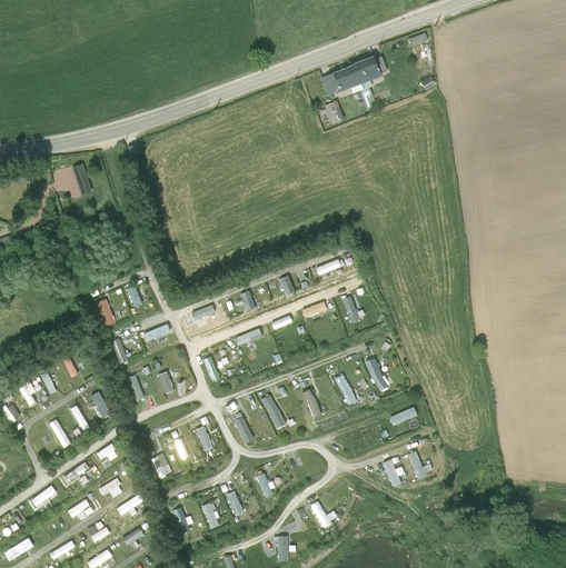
[(424,38),(410,42),(413,49),(426,45),(424,38)]
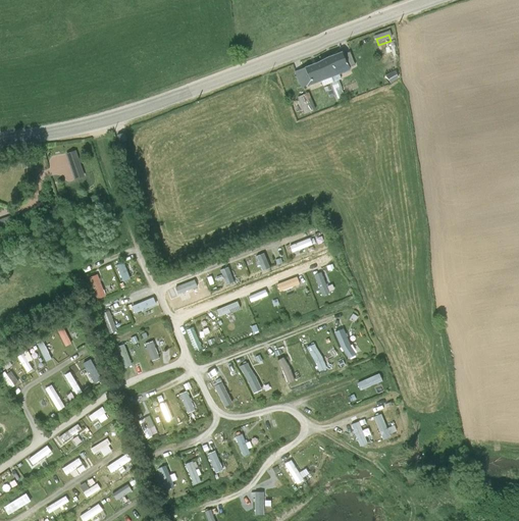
[(346,54),(323,62),(328,77),(352,69),(346,54)]
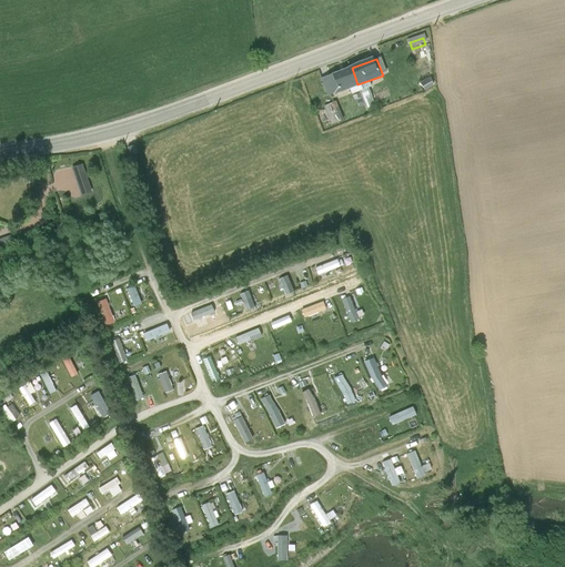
[(352,68),(321,80),(328,97),(357,84),(352,68)]
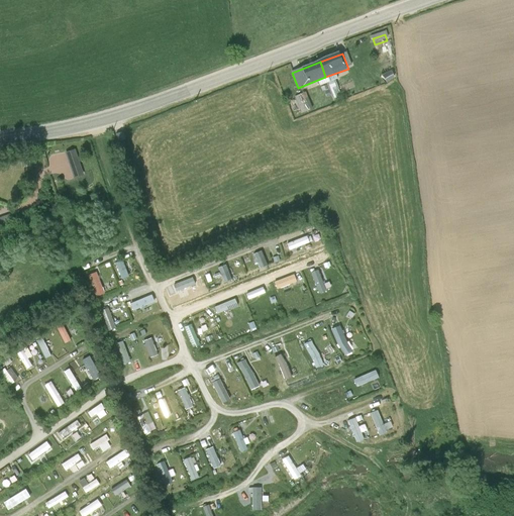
[(395,73),(384,77),(386,84),(398,79),(395,73)]
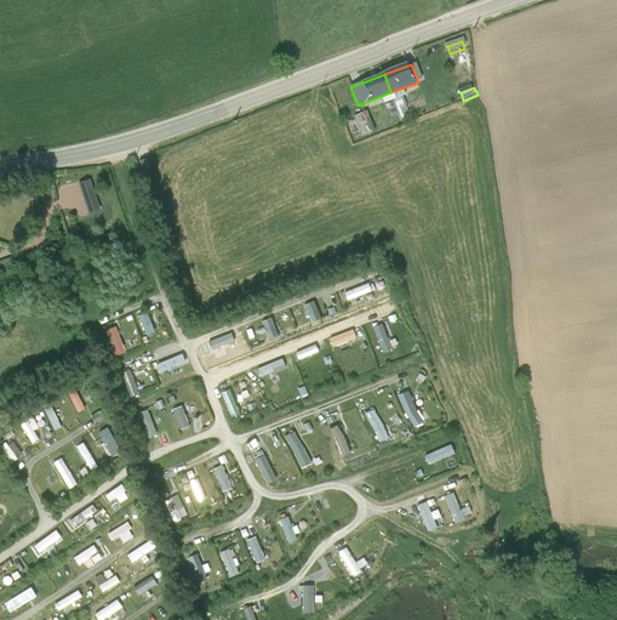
[(365,112),(352,118),(360,137),(373,131),(365,112)]
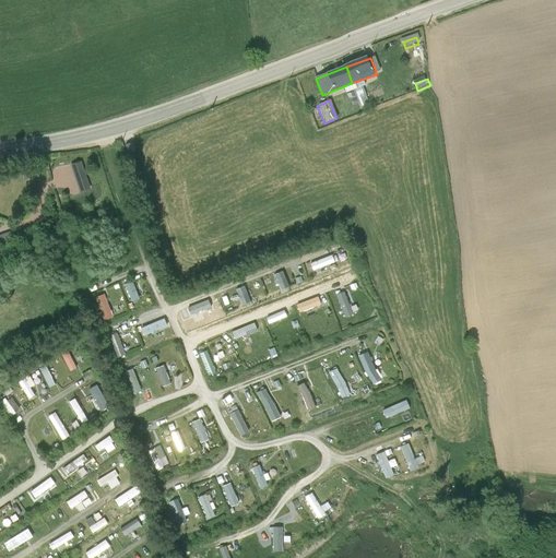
[(129,143),(121,145),(125,156),(132,154),(129,143)]
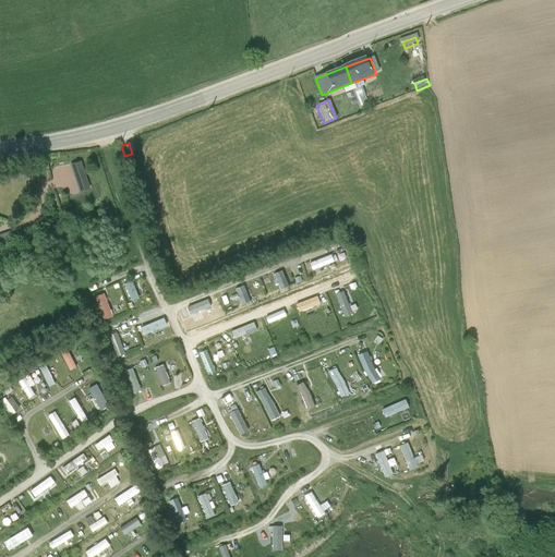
[(25,170),(17,172),(21,183),(28,181),(25,170)]
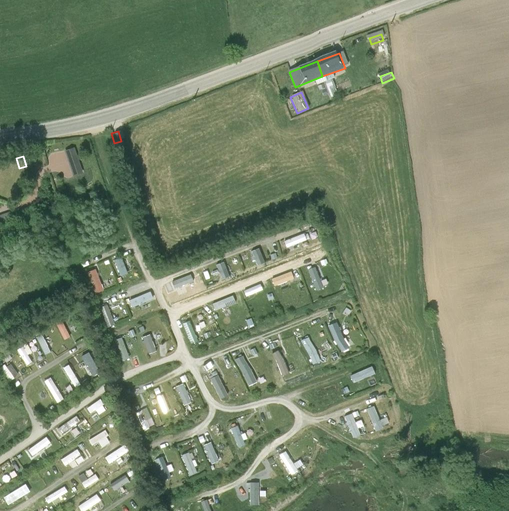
[(8,214),(0,216),(0,224),(10,220),(8,214)]
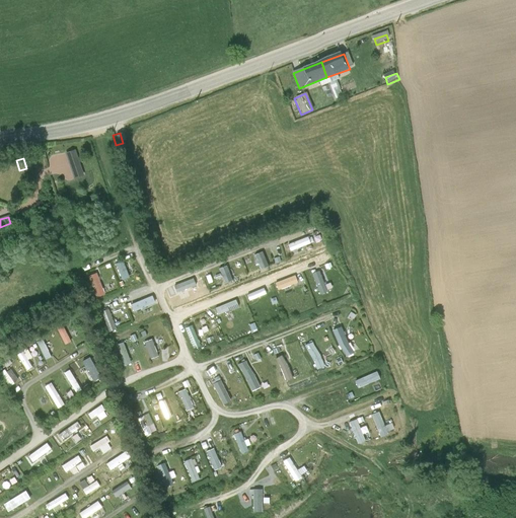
[(291,250),(312,246),(310,238),(289,243),(291,250)]
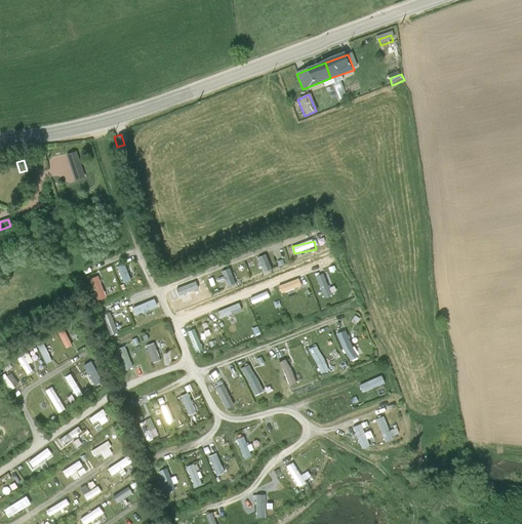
[(258,258),(265,274),(273,271),(267,255),(258,258)]
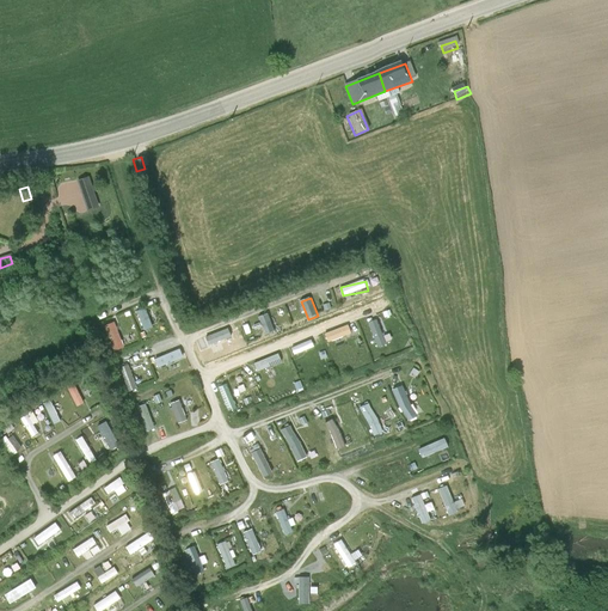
[(147,309),(137,311),(142,331),(153,329),(147,309)]
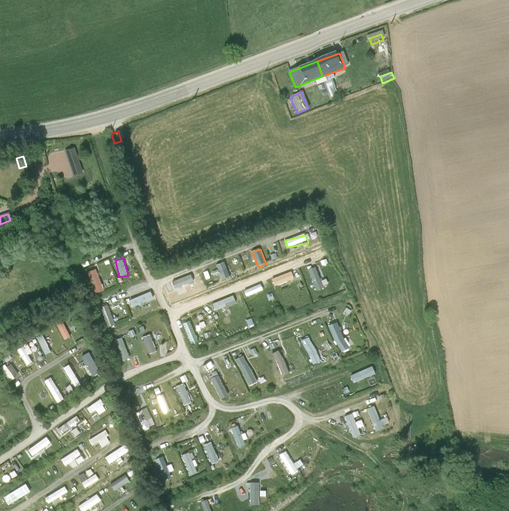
[(222,280),(230,277),(225,262),(217,265),(222,280)]
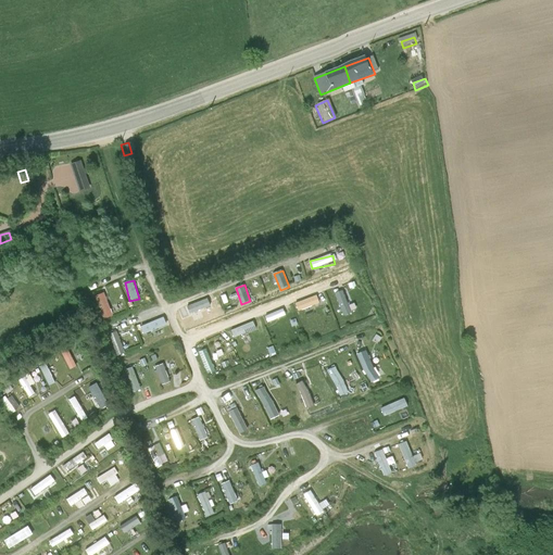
[(343,290),(336,293),(344,316),(353,313),(343,290)]
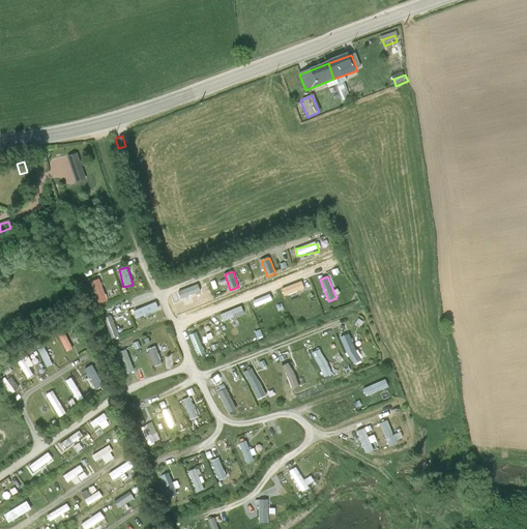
[(98,305),(108,301),(98,278),(89,283),(98,305)]
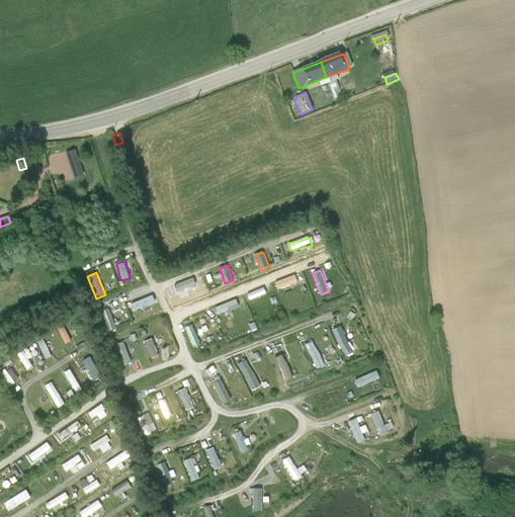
[(278,291),(298,283),(295,275),(275,283),(278,291)]
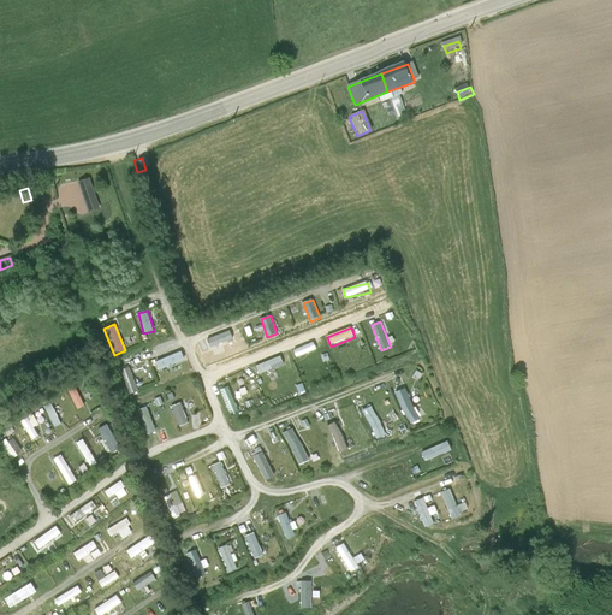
[(209,341),(213,350),(239,341),(236,331),(209,341)]
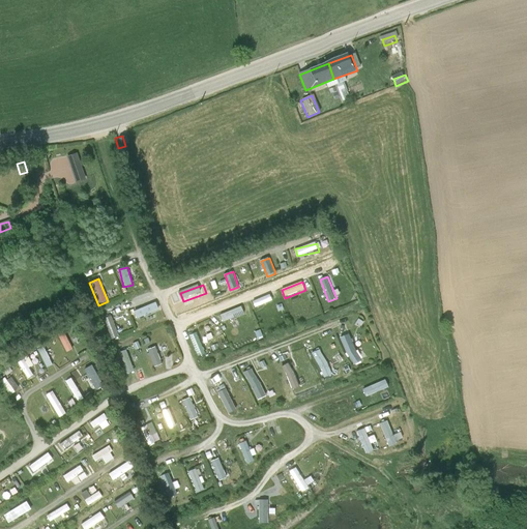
[(270,294),(253,302),(257,310),(273,301),(270,294)]
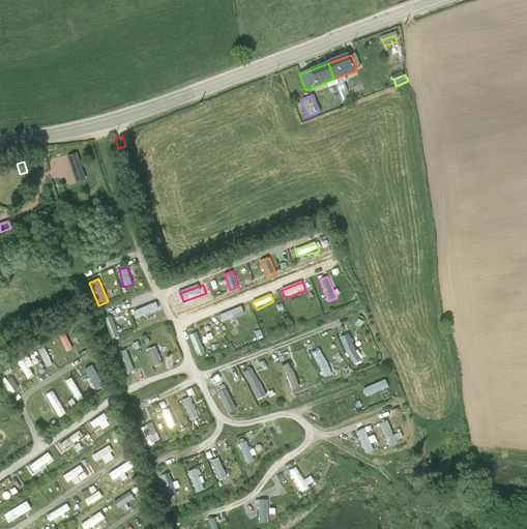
[(137,320),(160,311),(157,302),(134,312),(137,320)]
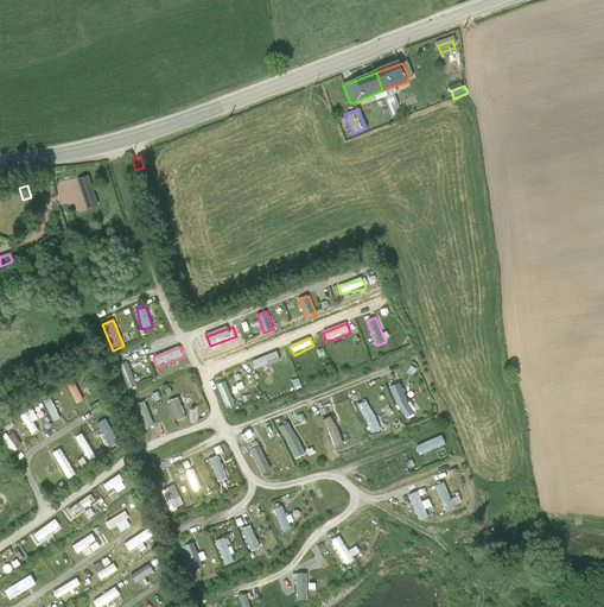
[(256,372),(281,361),(278,353),(253,362),(256,372)]
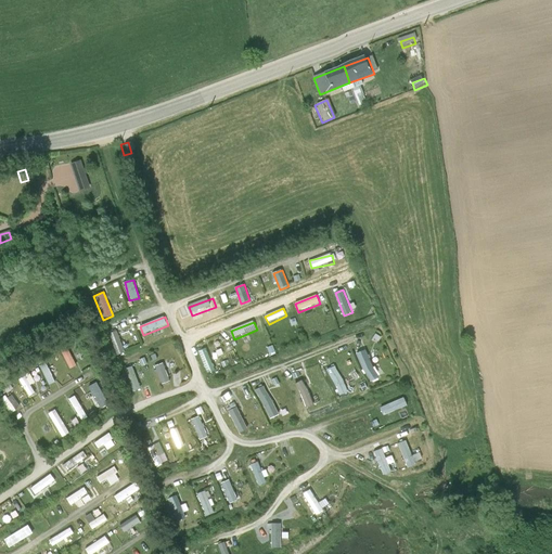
[(116,332),(108,335),(118,357),(126,353),(116,332)]
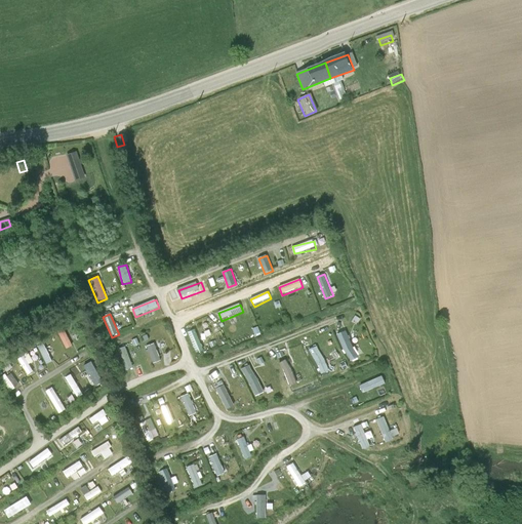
[(197,354),(204,351),(195,329),(188,333),(197,354)]
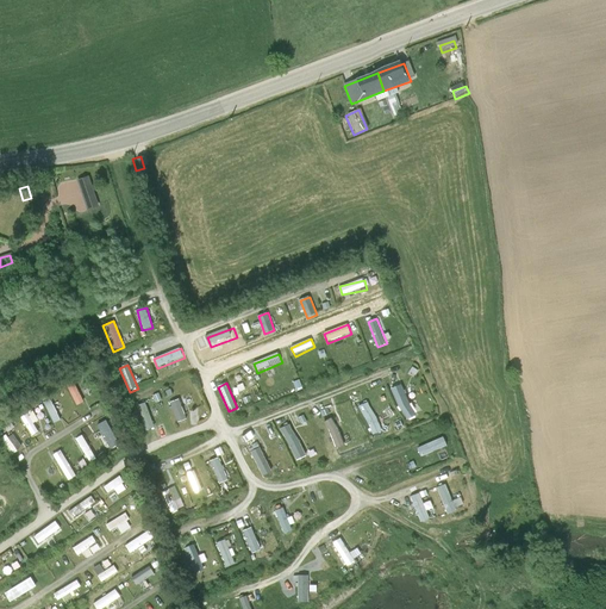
[(67,387),(75,408),(83,404),(74,384),(67,387)]
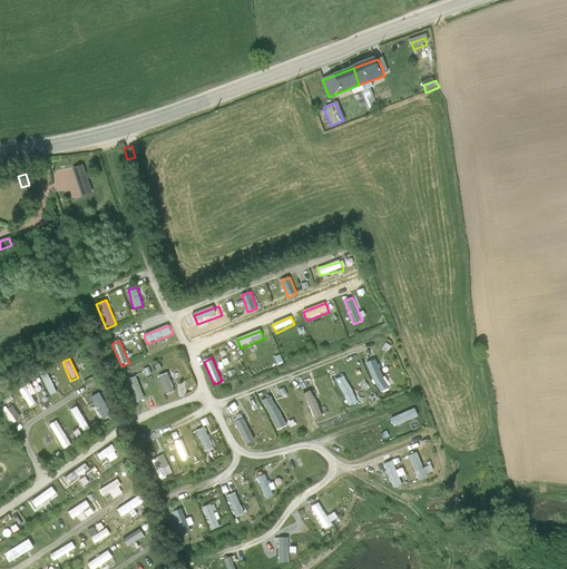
[(378,390),(388,386),(377,360),(367,364),(378,390)]
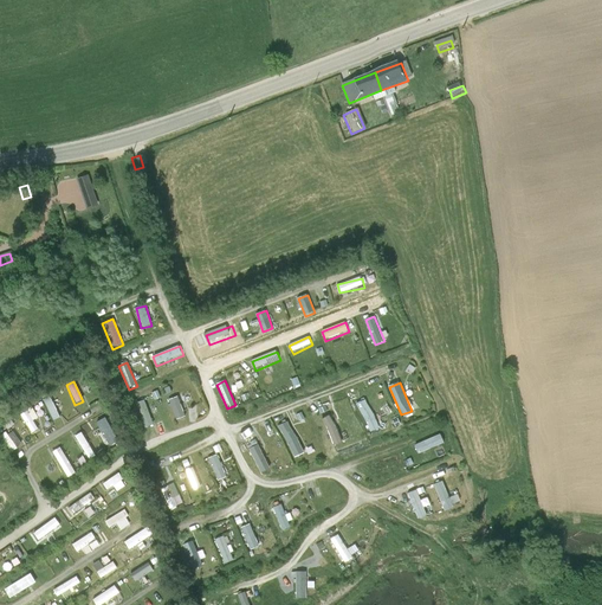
[(51,398),(44,400),(52,424),(59,420),(51,398)]
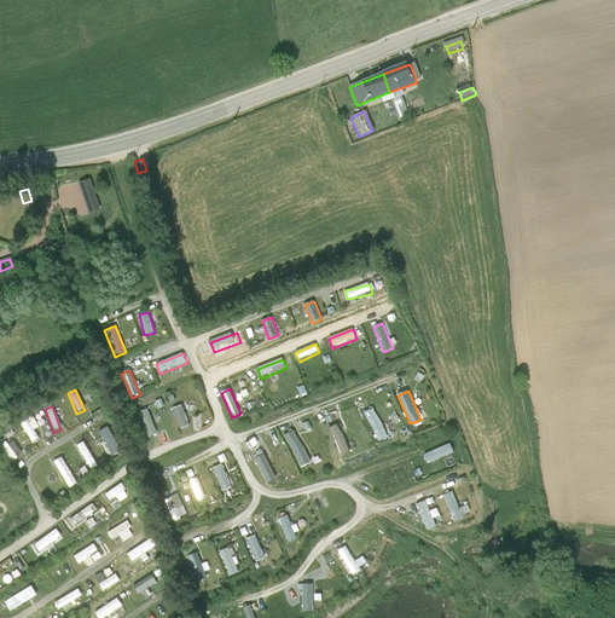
[(173,409),(180,429),(190,427),(184,406),(173,409)]
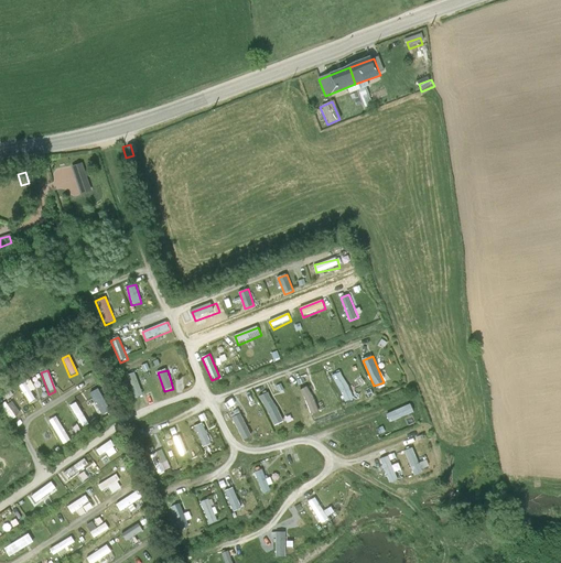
[(136,372),(127,376),(136,400),(144,397),(136,372)]
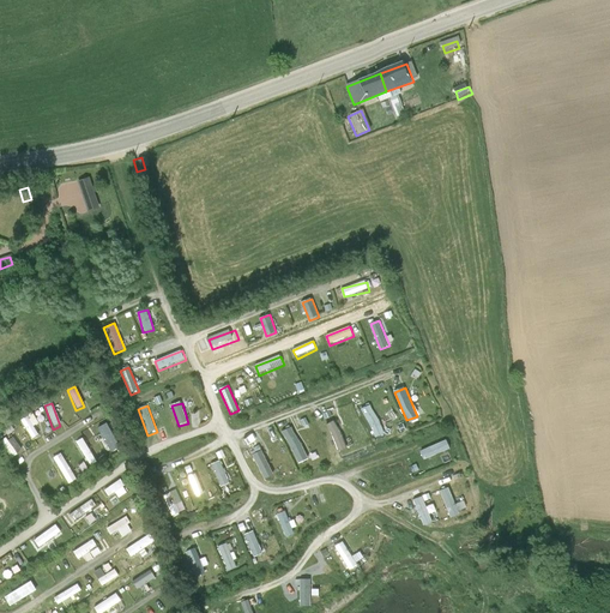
[(372,406),(362,410),(373,437),(382,433),(372,406)]
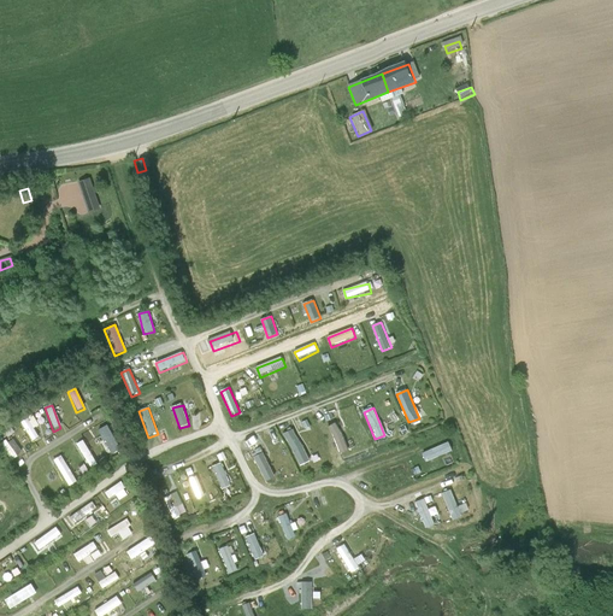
[(35,430),(39,428),(33,417),(21,423),(31,443),(40,439),(35,430)]
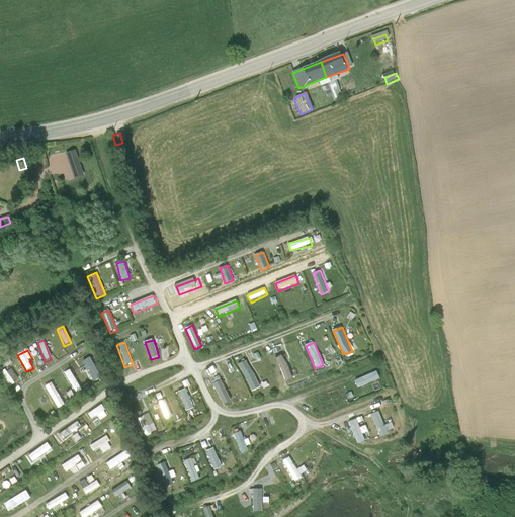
[(283,355),(275,358),(284,380),(291,377),(283,355)]
